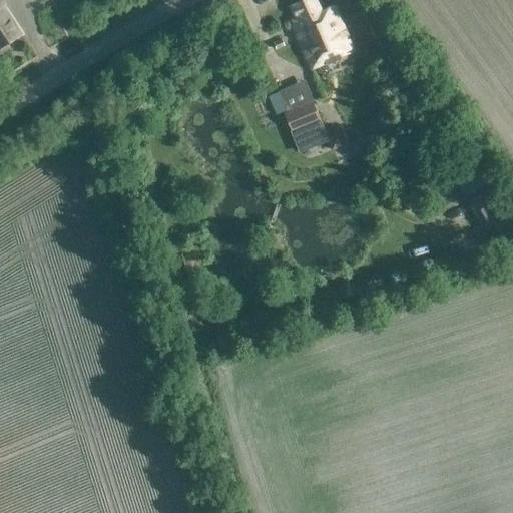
[(315,0),(305,0),(291,7),(296,19),(291,22),(313,69),(355,49),(335,5),(321,12),(315,0)]
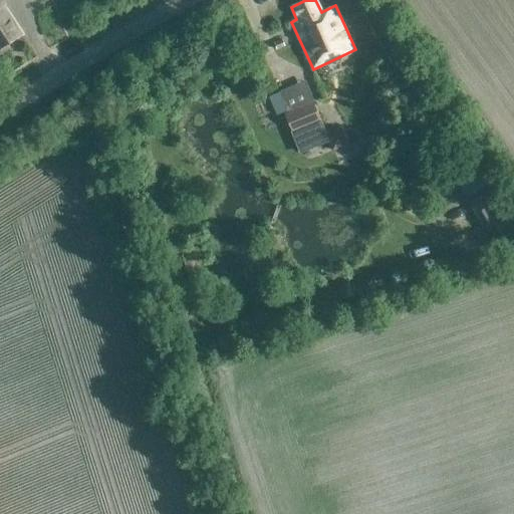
[(0,2),(0,49),(22,35),(0,2)]
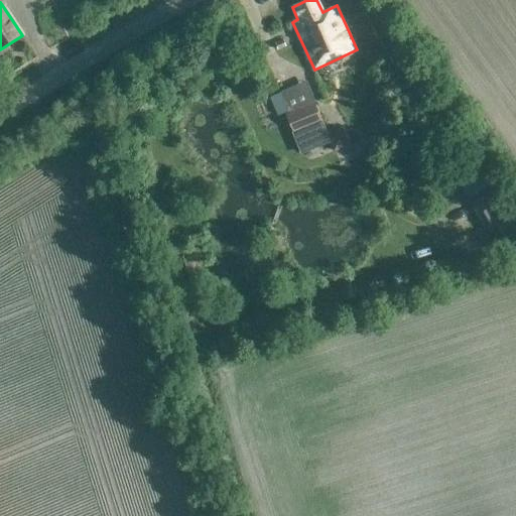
[(301,155),(329,143),(332,153),(350,146),(344,129),(328,135),(312,100),(282,112),(301,155)]
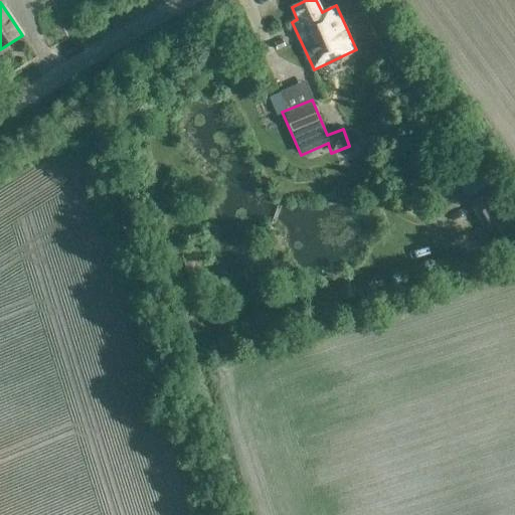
[(472,151),(465,157),(480,176),(487,170),(472,151)]
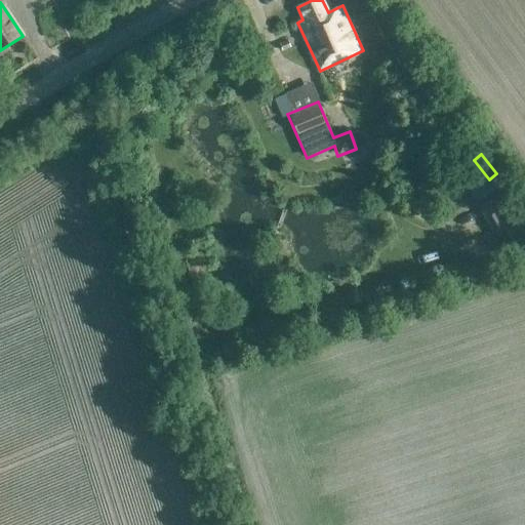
[(503,231),(518,256),(524,251),(524,207),(512,185),(477,204),(495,236),(503,231)]
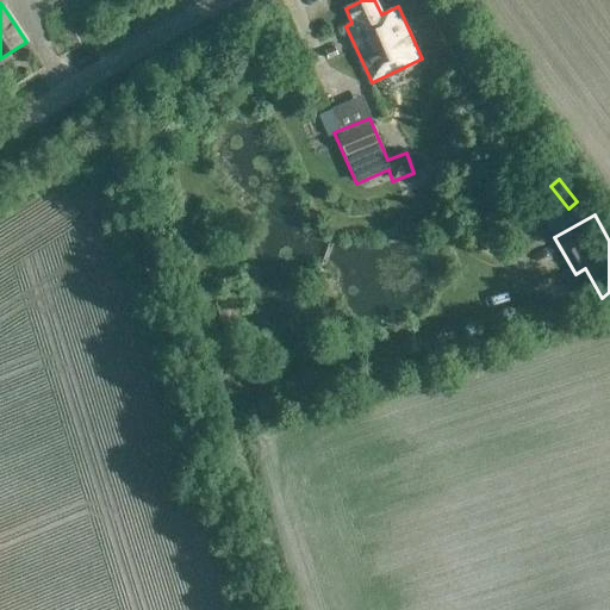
All buildings are outlined.
